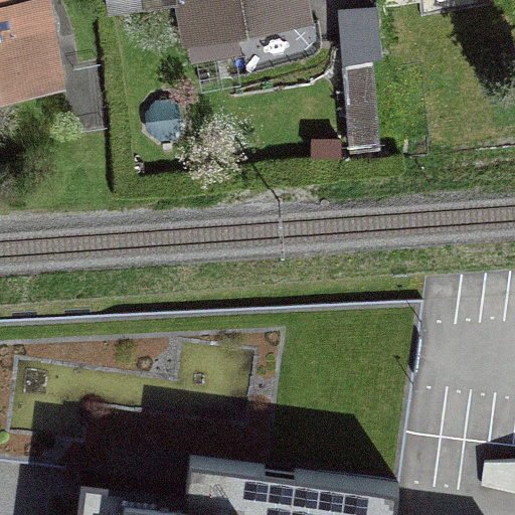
[(6,0),(0,0),(0,87),(55,77),(40,0),(36,0),(8,5),(6,0)]
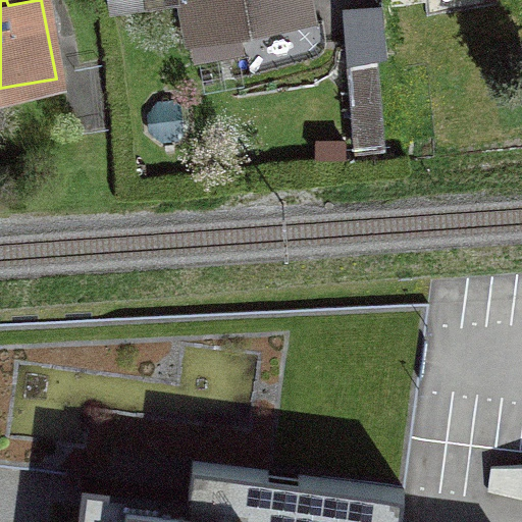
[(145,0),(109,0),(111,10),(146,5),(145,0)]
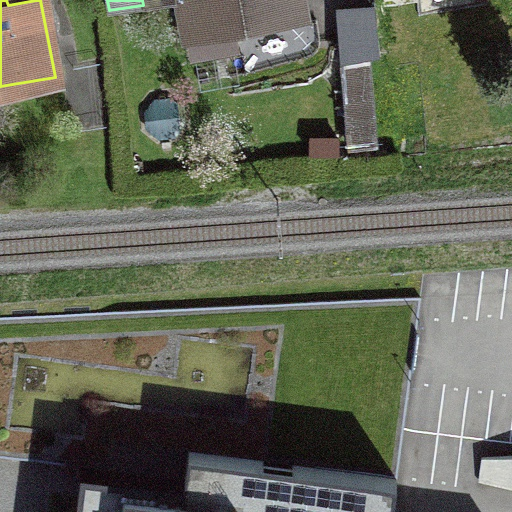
[(297,0),(184,0),(194,51),(234,43),(229,22),(299,9),(297,0)]
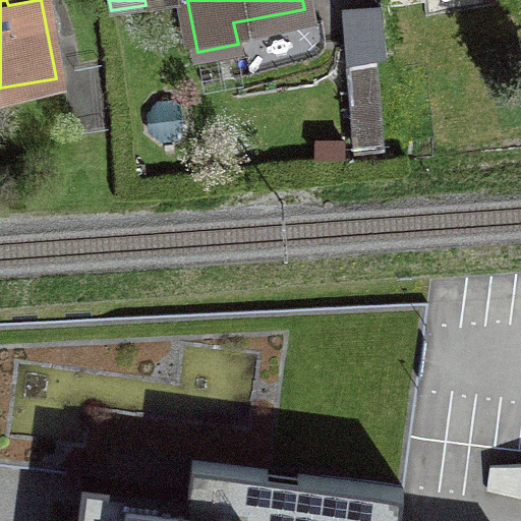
[(381,143),(373,56),(347,60),(354,146),(381,143)]
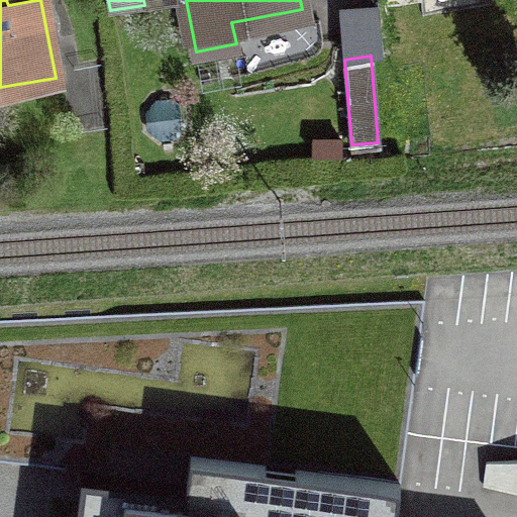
[(81,472),(74,516),(395,516),(400,484),(190,455),(186,486),(81,472)]
